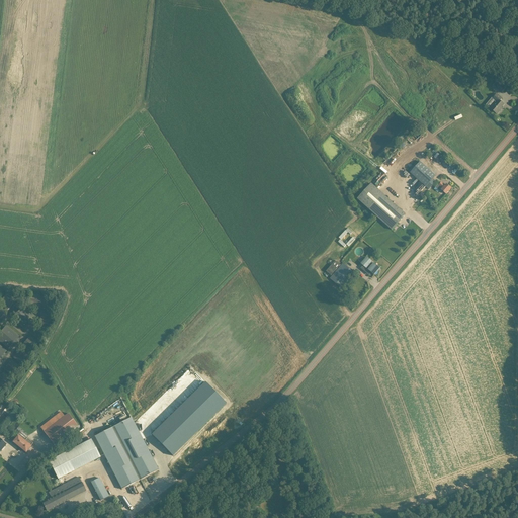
[(495,88),(501,93),(505,88),(500,83),(499,84),(497,81),(493,85),(496,88),(495,88)]
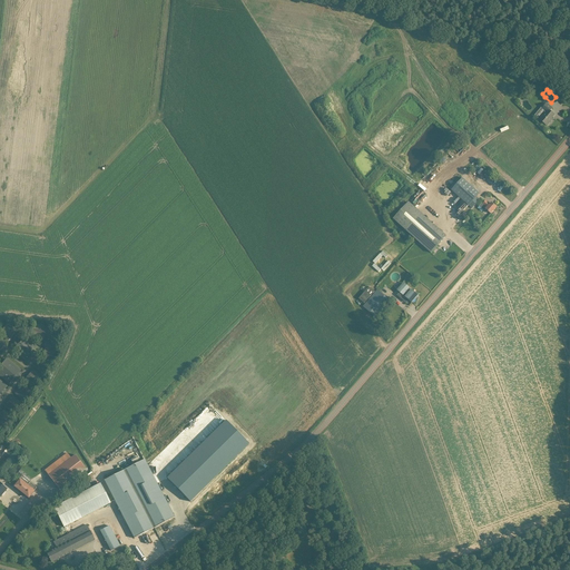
[(546,111),(540,118),(539,119),(547,126),(551,121),(550,120),(554,115),(550,111),(552,108),(547,102),(542,108),(546,111)]
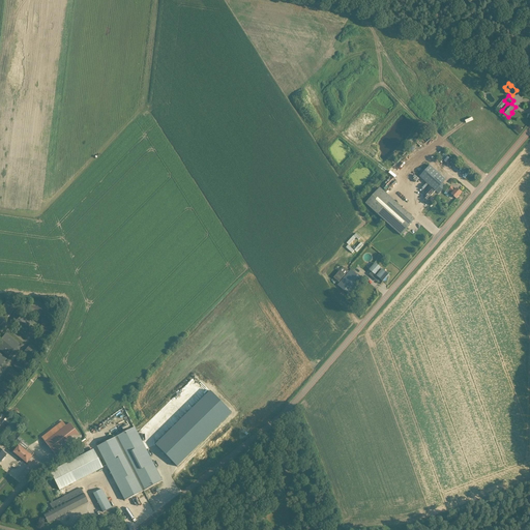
[(415,164),(410,169),(414,173),(419,167),(415,164)]
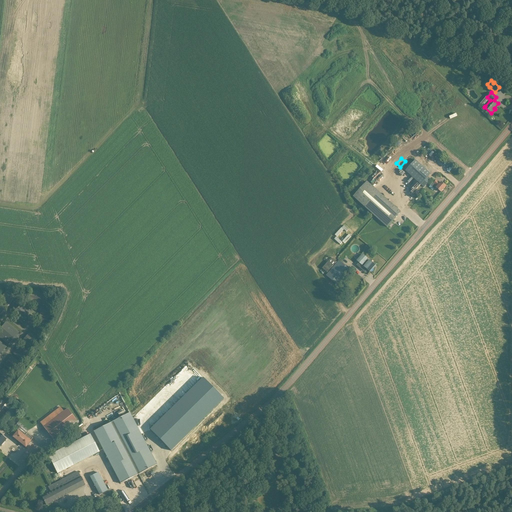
[(431,174),(427,170),(416,160),(413,163),(406,171),(424,187),(430,180),(428,177),(431,174)]
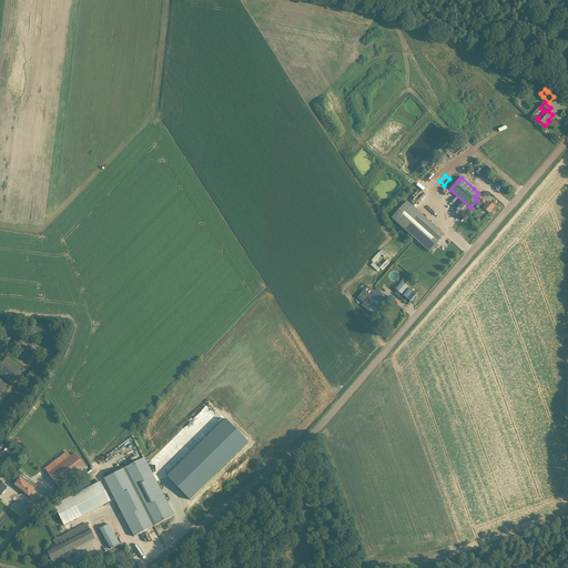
[(482,203),(480,202),(477,205),(483,211),(485,209),(489,213),(495,206),(489,202),(488,204),(484,200),(482,203)]
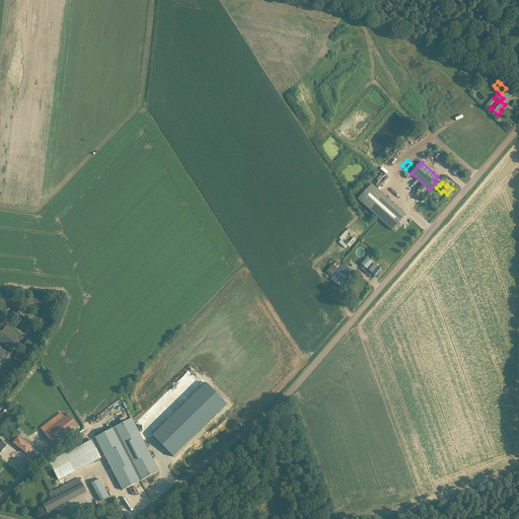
[(406,215),(390,200),(372,183),(358,200),(392,230),(406,215)]
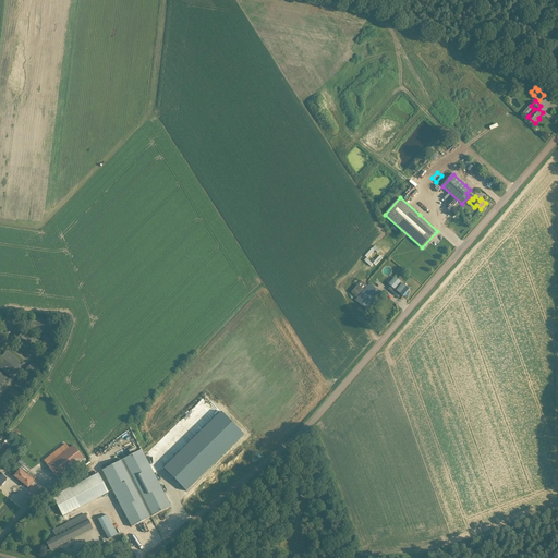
[(410,290),(395,277),(389,283),(403,296),(410,290)]
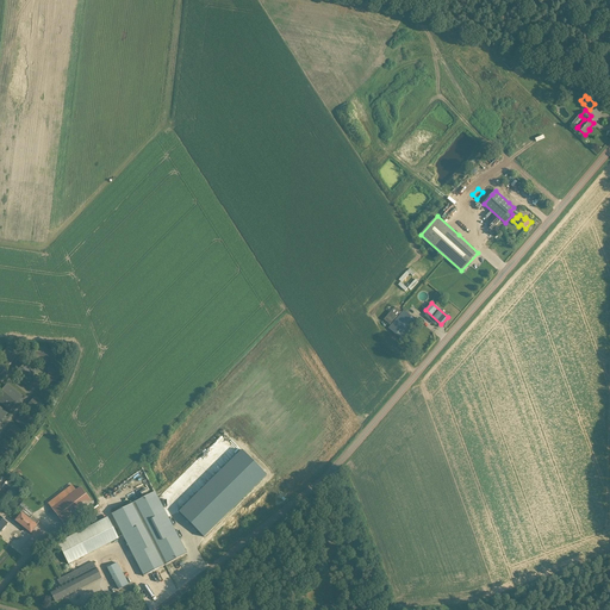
[(398,312),(394,309),(393,309),(384,319),(388,323),(390,324),(399,313),(398,312)]
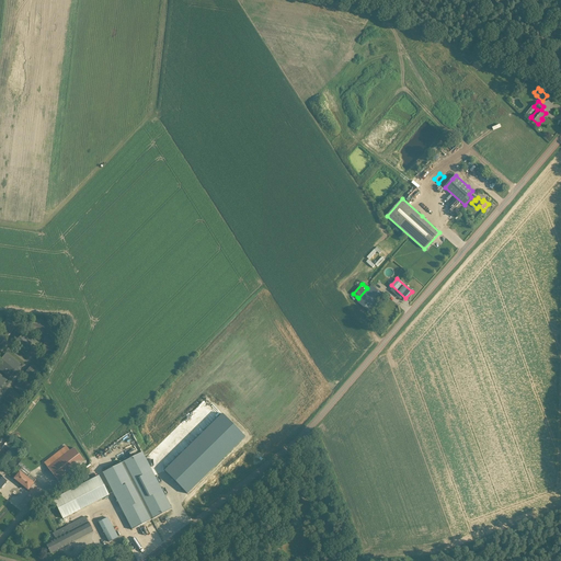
[(382,294),(371,285),(362,297),(366,300),(362,306),(371,313),(379,304),(376,300),(382,294)]
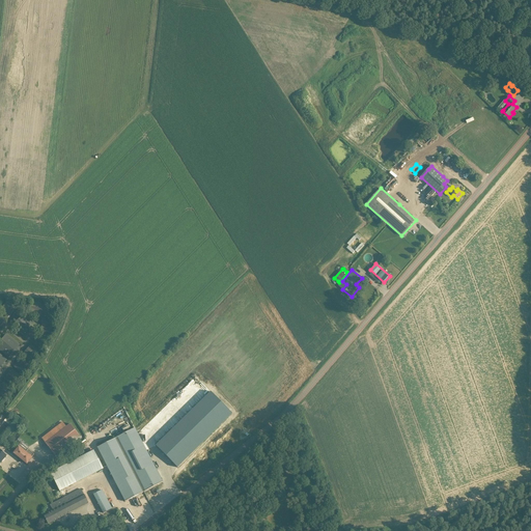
[(4,306),(11,312),(12,311),(11,309),(14,307),(7,302),(4,306)]
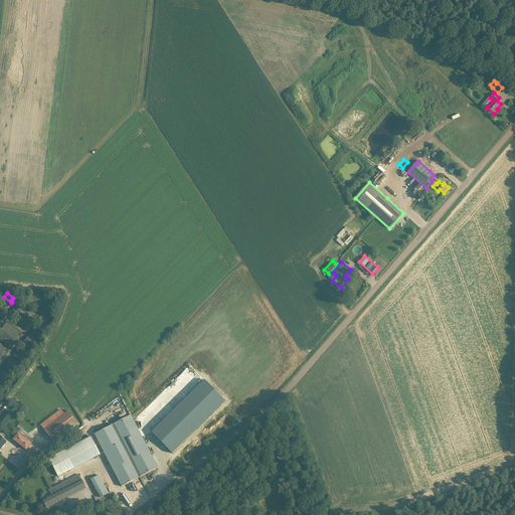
[(45,306),(48,297),(31,293),(29,300),(32,301),(32,303),(45,306)]
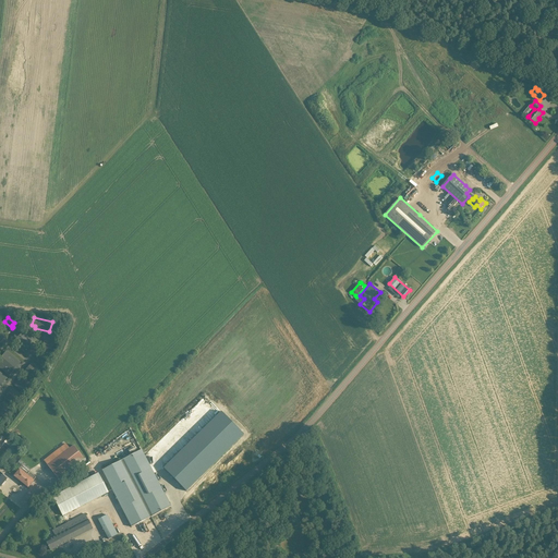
[(4,322),(0,326),(7,331),(9,328),(11,330),(12,328),(4,322)]
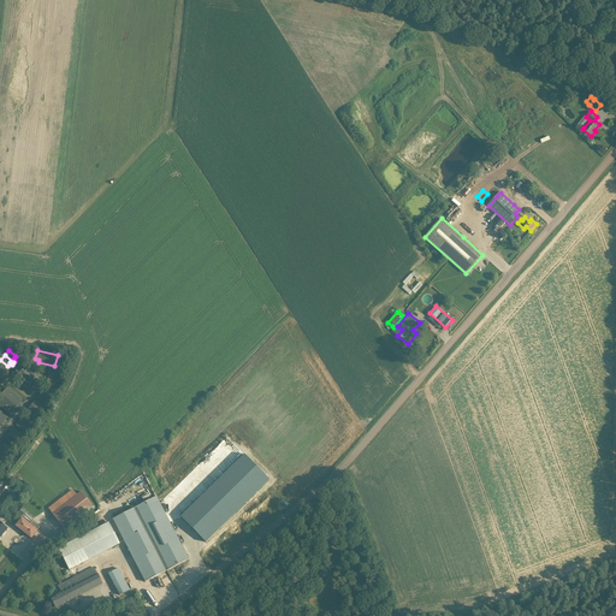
[(28,366),(22,372),(29,378),(34,372),(28,366)]
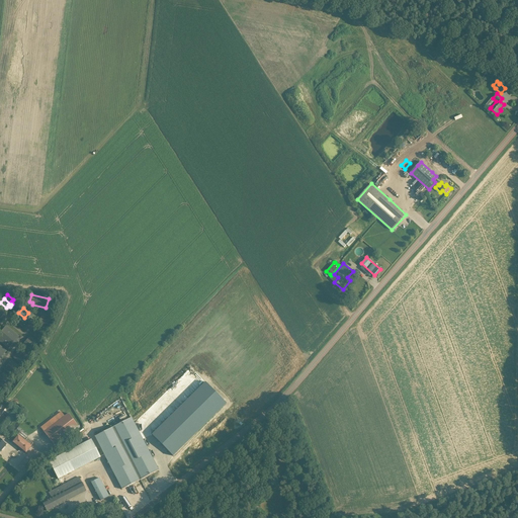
[(18,313),(13,319),(19,324),(24,318),(18,313)]
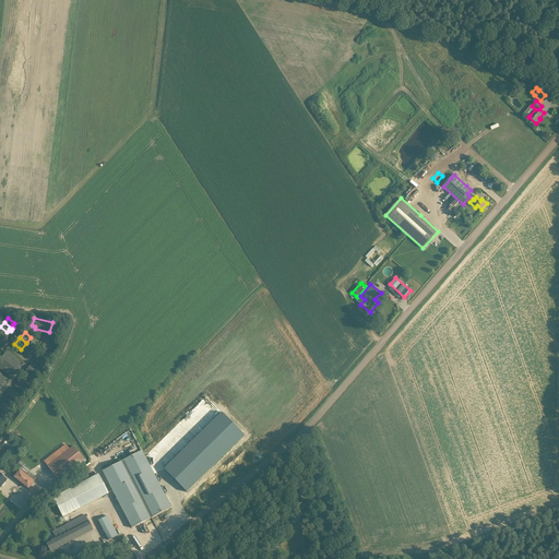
[(31,337),(26,343),(32,348),(37,342),(31,337)]
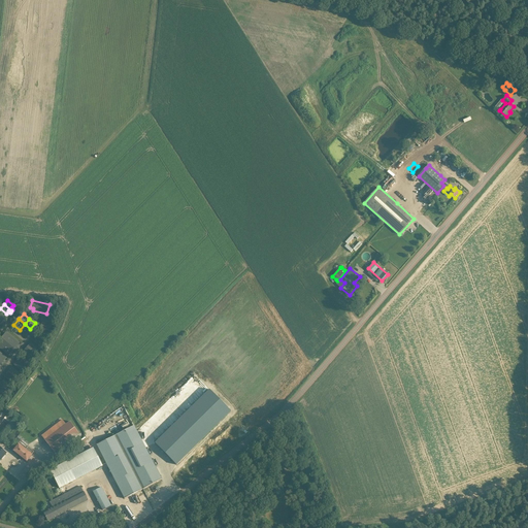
[(25,324),(20,330),(26,334),(30,329),(25,324)]
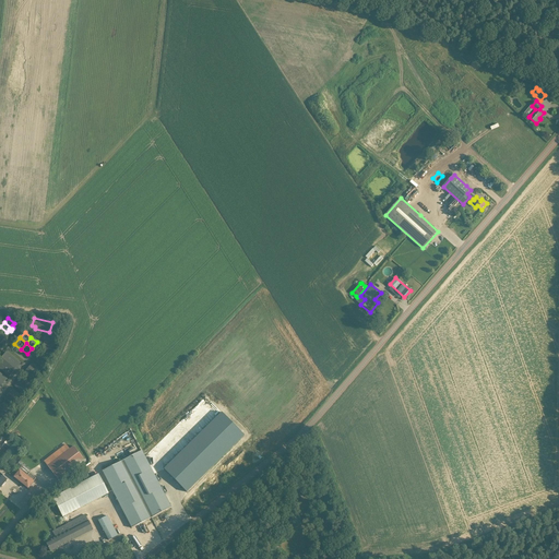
[(7,353),(2,359),(8,364),(13,358),(7,353)]
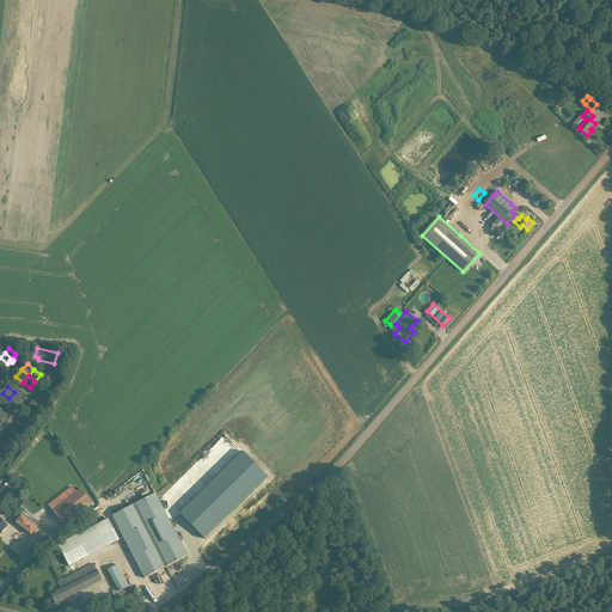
[(43,390),(51,397),(55,393),(48,387),(46,390),(44,389),(43,390)]
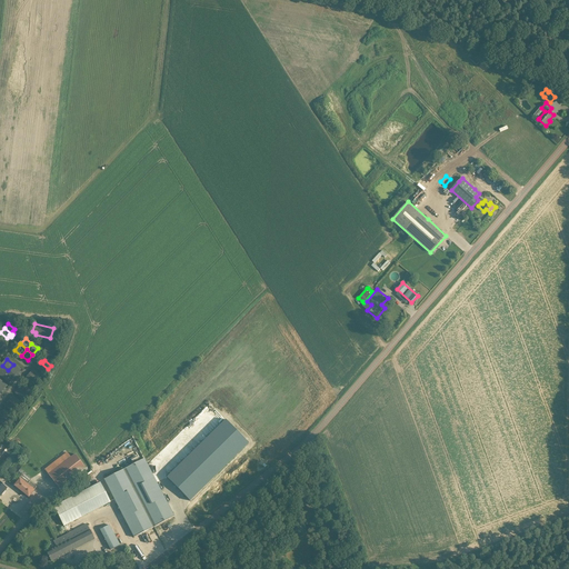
[(40,366),(38,368),(43,373),(48,369),(40,362),(38,365),(40,366)]
